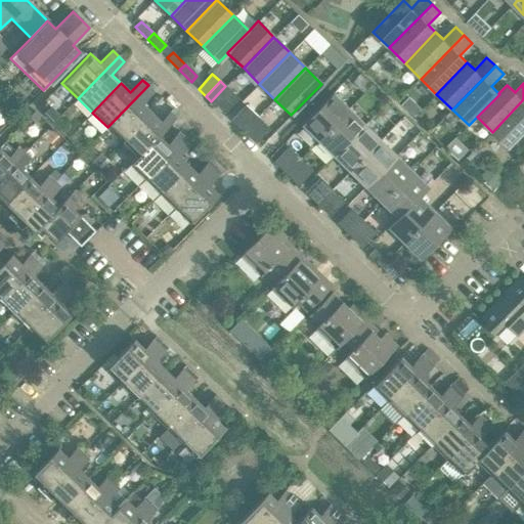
[(122,141),(150,113),(141,103),(155,91),(148,85),(107,127),(122,141)]
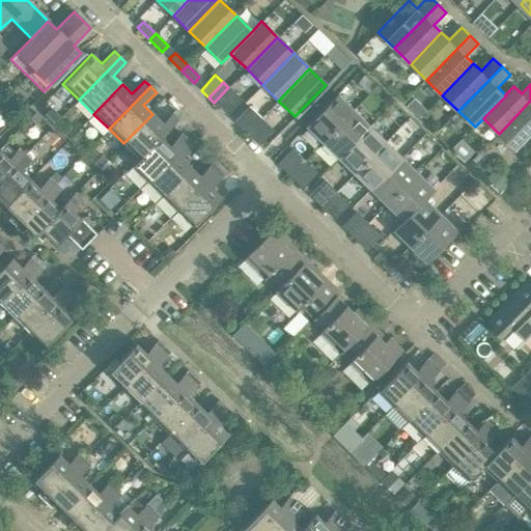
[(219,108),(233,92),(228,87),(214,103),(219,108)]
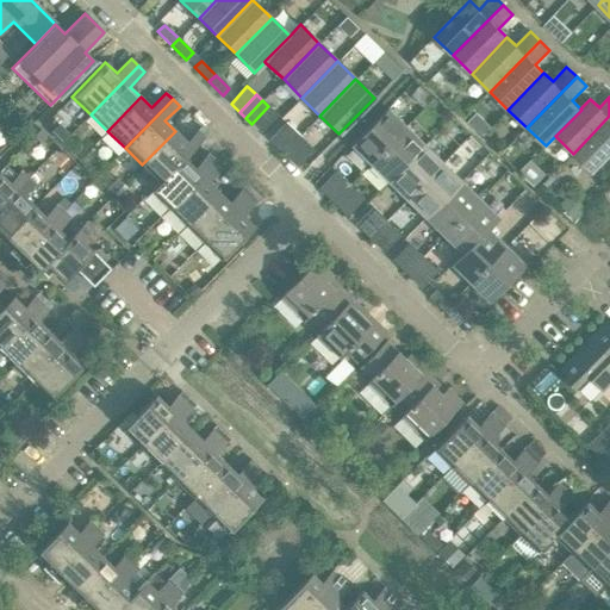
[(251,124),(260,132),(277,114),(268,106),(251,124)]
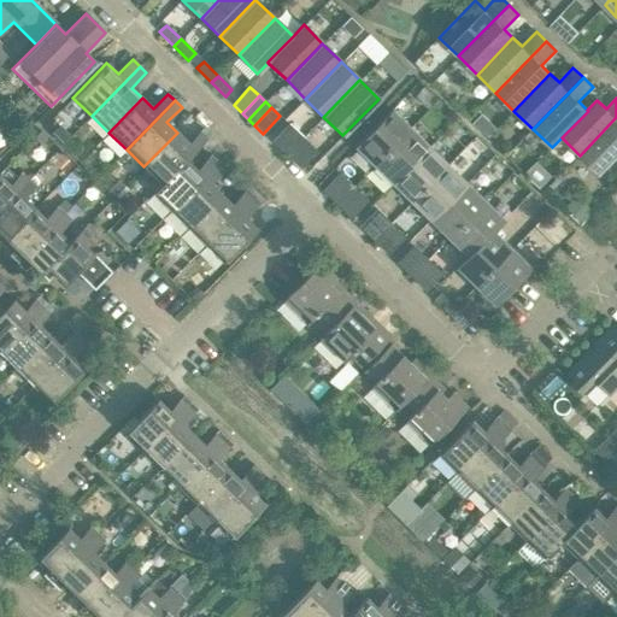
[(374,166),(410,129),(391,110),(354,147),(374,166)]
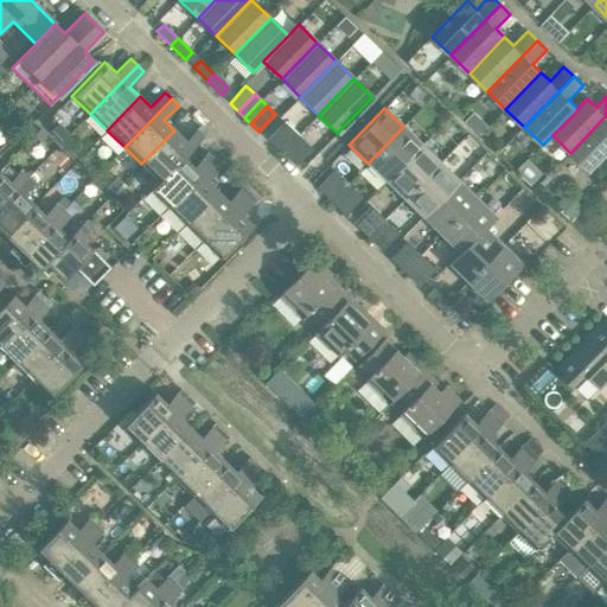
[(589,171),(606,153),(606,115),(570,153),(589,171)]
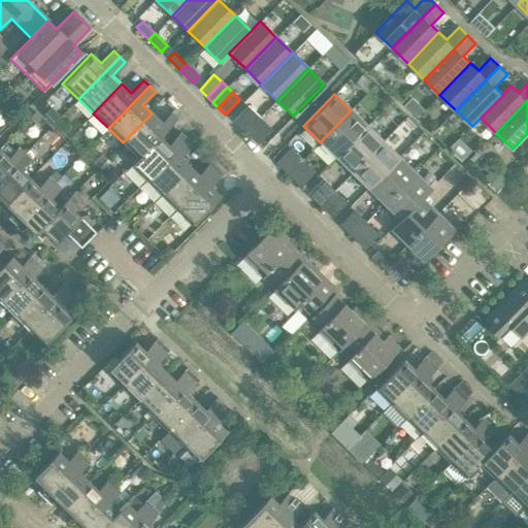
[(231,121),(239,128),(254,113),(245,105),(231,121)]
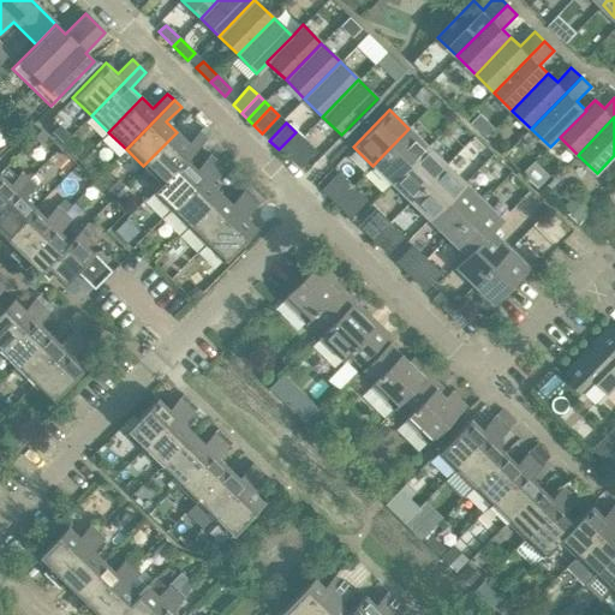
[(151,193),(185,159),(185,160),(209,135),(202,127),(187,142),(177,132),(143,166),(160,183),(150,192),(151,193)]
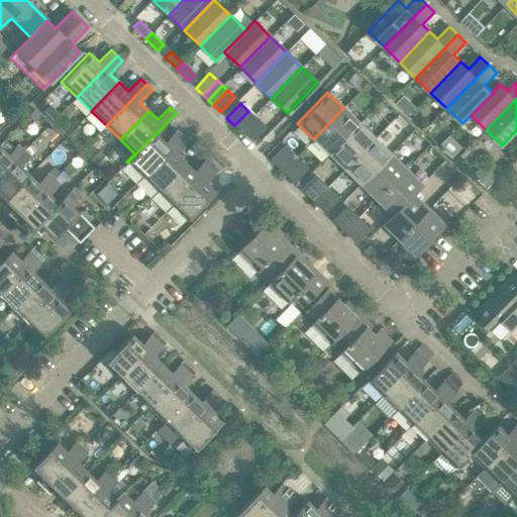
[(328,154),(358,123),(343,108),(313,139),(328,154)]
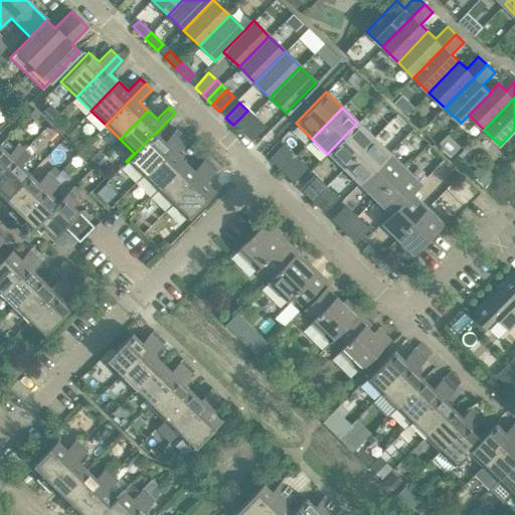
[(238,130),(252,116),(247,111),(233,125),(238,130)]
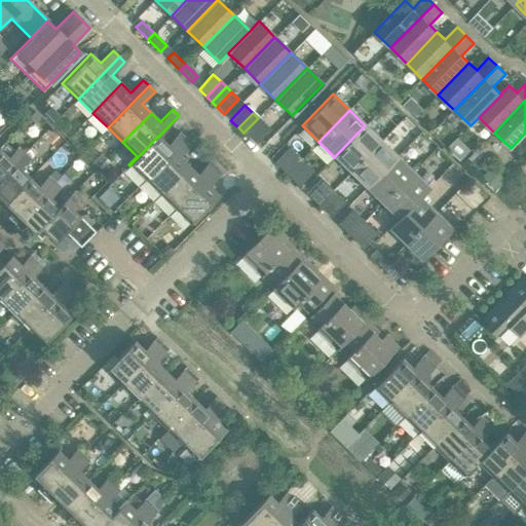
[(249,138),(263,122),(258,118),(243,133),(249,138)]
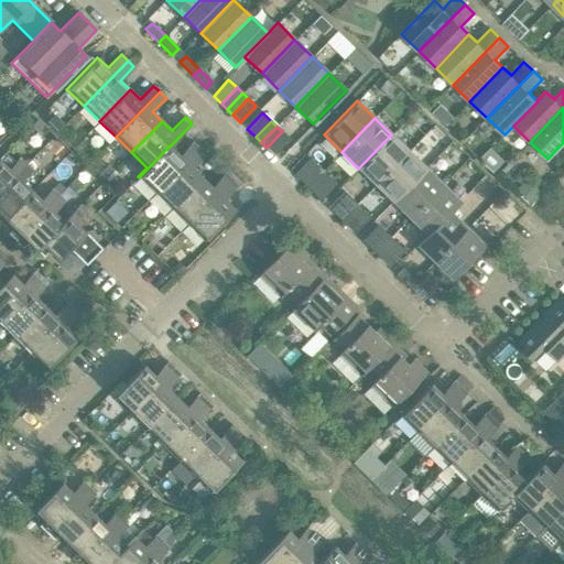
[(267,148),(274,155),(290,140),(282,131),(267,148)]
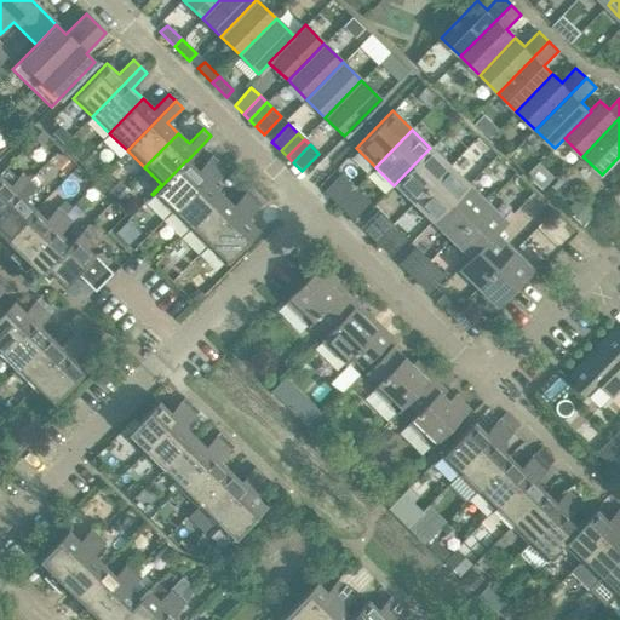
[(413,204),(449,166),(430,148),(394,185),(413,204)]
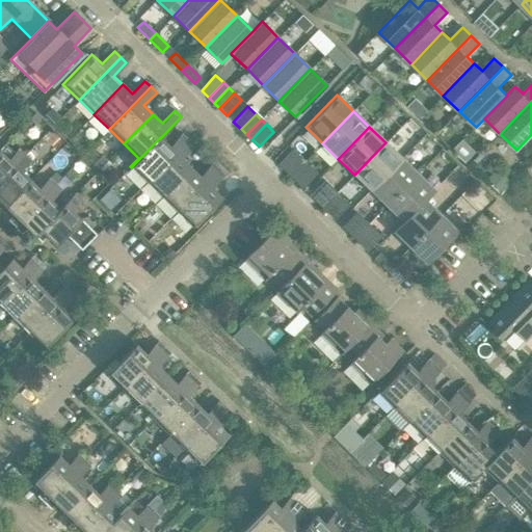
[(147,182),(187,139),(182,133),(169,147),(160,138),(160,137),(131,167),(147,182)]
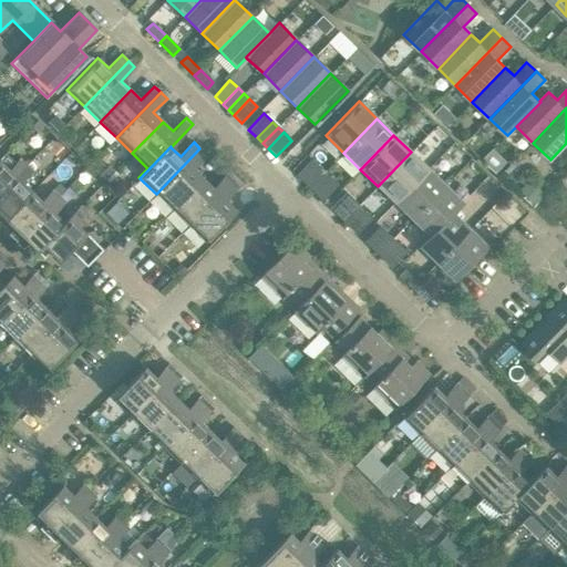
[(172,209),(203,178),(193,168),(206,155),(199,148),(156,194),(172,209)]
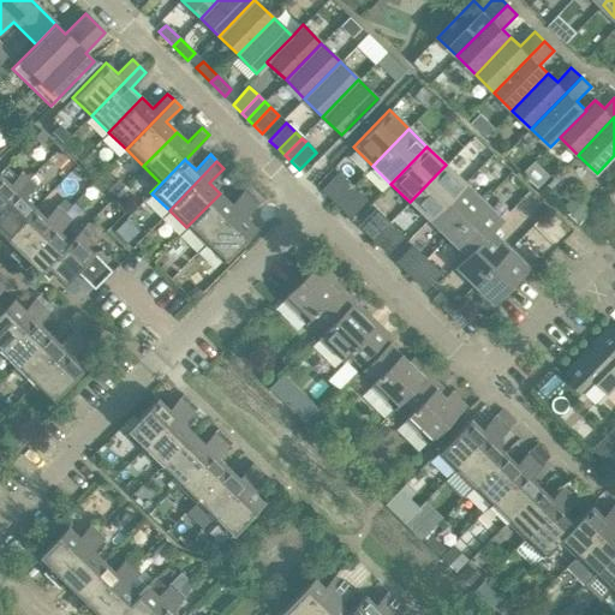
[(428,220),(464,183),(446,165),(410,202),(428,220)]
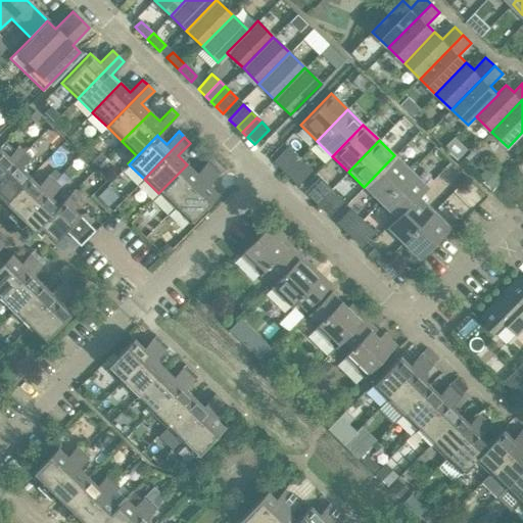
[(0,176),(25,151),(18,146),(13,150),(4,141),(0,145),(0,176)]
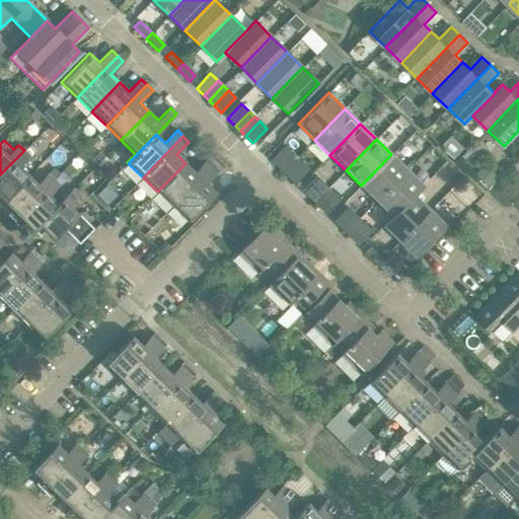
[(270,159),(277,167),(292,152),(284,145),(270,159)]
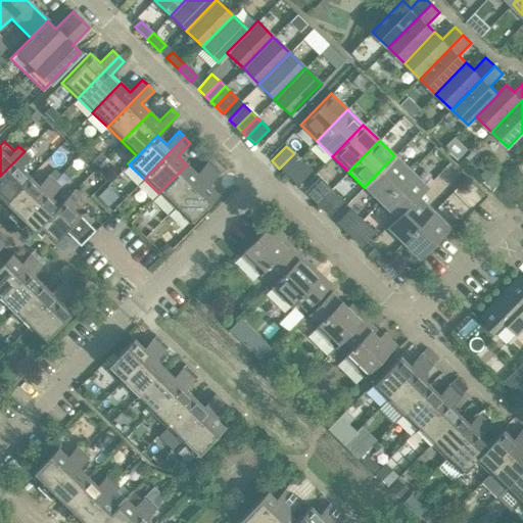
[(0,198),(4,202),(29,177),(19,168),(31,157),(25,151),(0,176),(0,198)]
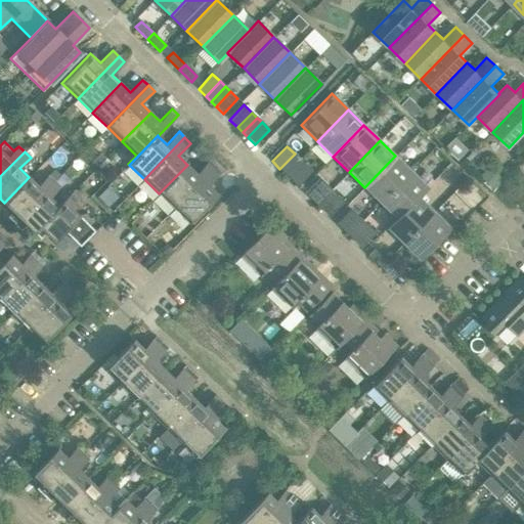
[(285,173),(299,159),(295,154),(279,169),(285,173)]
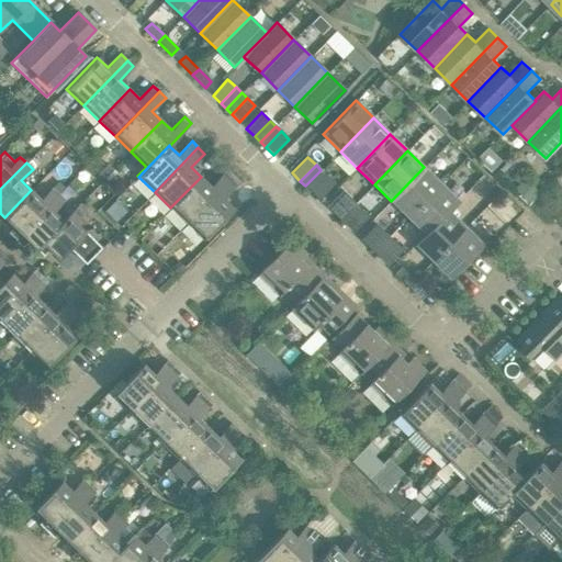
[(408,217),(440,183),(424,167),(391,201),(408,217)]
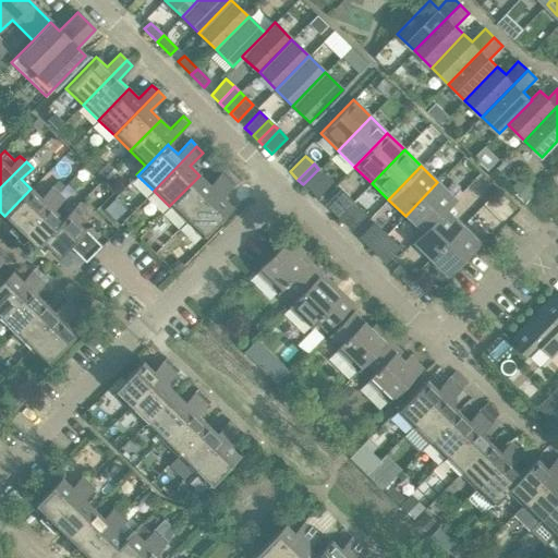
[(308,190),(325,174),(318,169),(303,184),(308,190)]
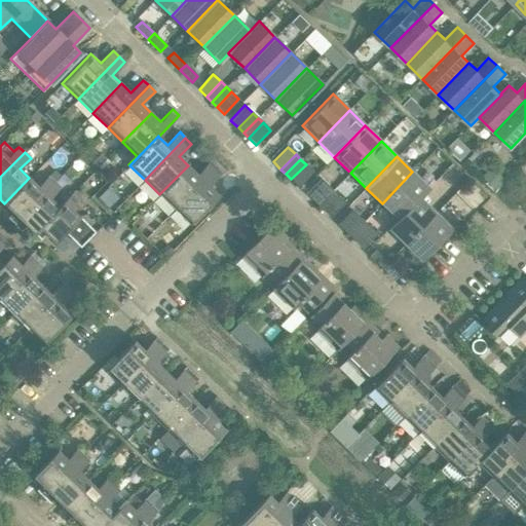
[(175,210),(216,167),(210,161),(197,174),(188,165),(159,194),(175,210)]
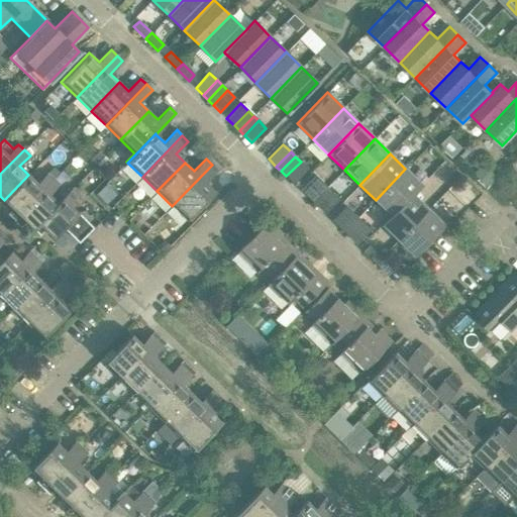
[(286,176),(294,184),(308,170),(301,162),(286,176)]
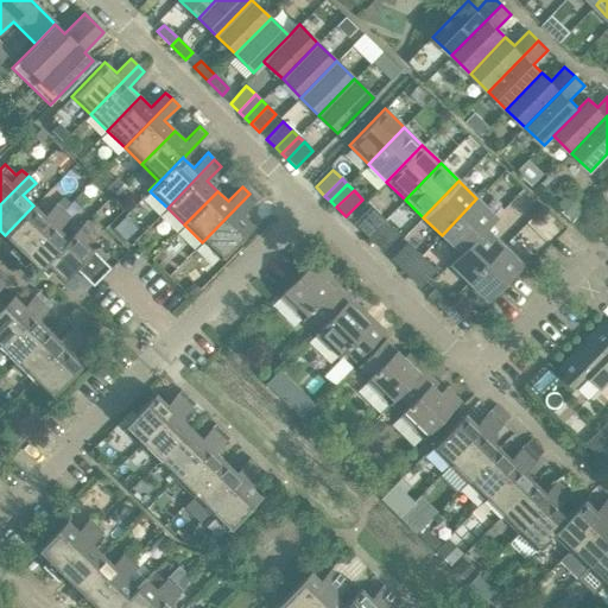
[(220,259),(253,226),(242,215),(257,200),(249,194),(202,242),(220,259)]
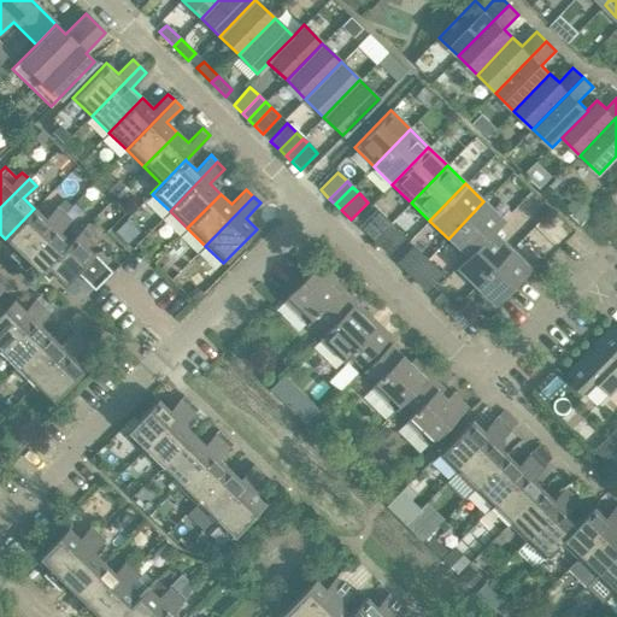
[(492,231),(503,221),(483,201),(448,239),(466,257),(492,231)]
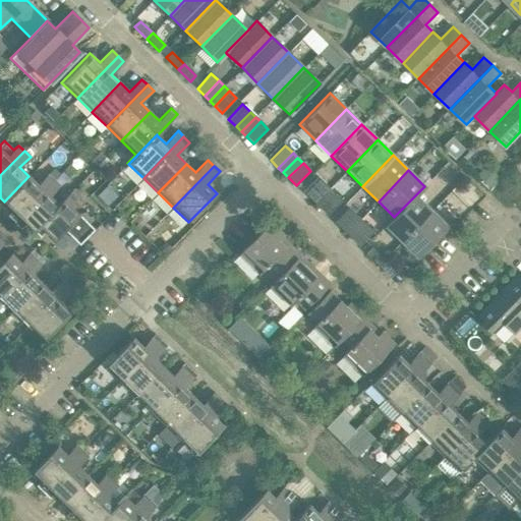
[(13,221),(54,180),(48,174),(38,184),(29,176),(4,201),(13,211),(8,217),(13,221)]
